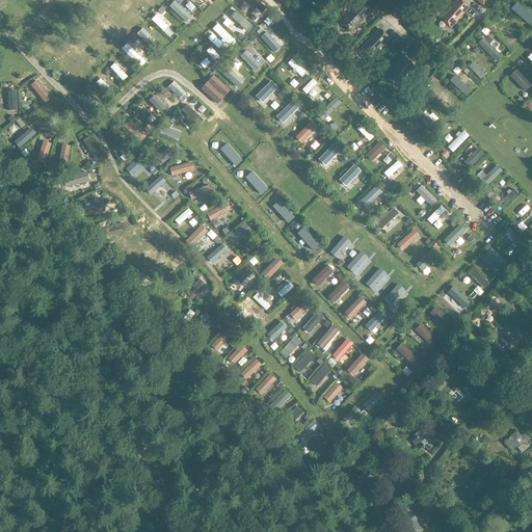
[(152,0),(141,0),(152,10),(157,5),(152,0)]
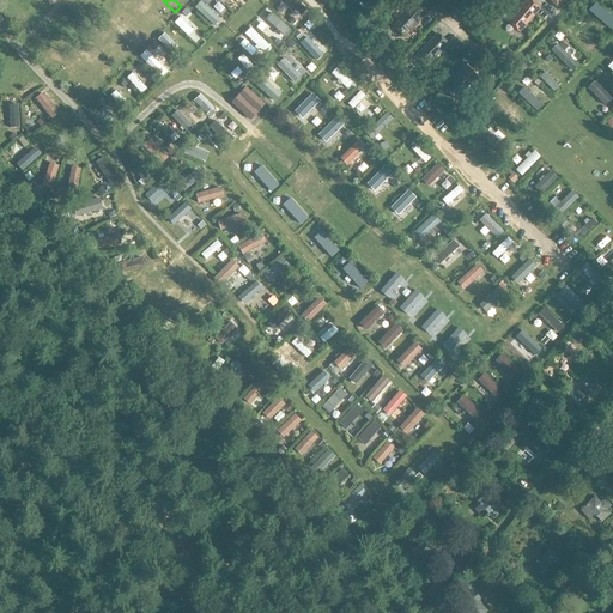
[(344,0),(341,2),(363,20),(369,13),(352,0),(344,0)]
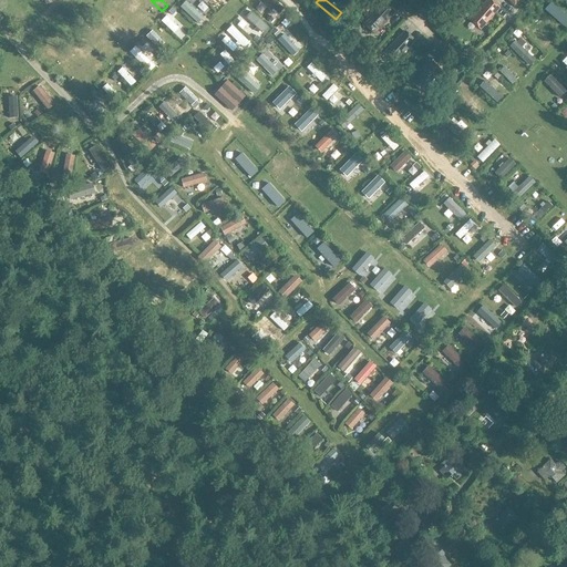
[(197,24),(204,18),(186,1),(181,8),(197,24)]
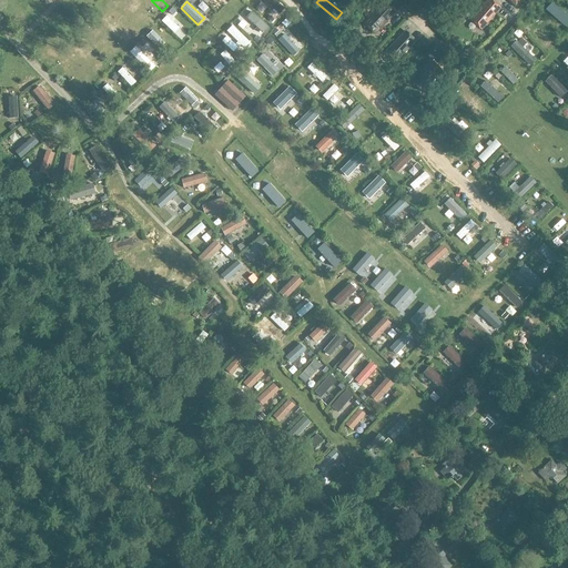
[(487,2),(472,20),(482,29),(497,11),(487,2)]
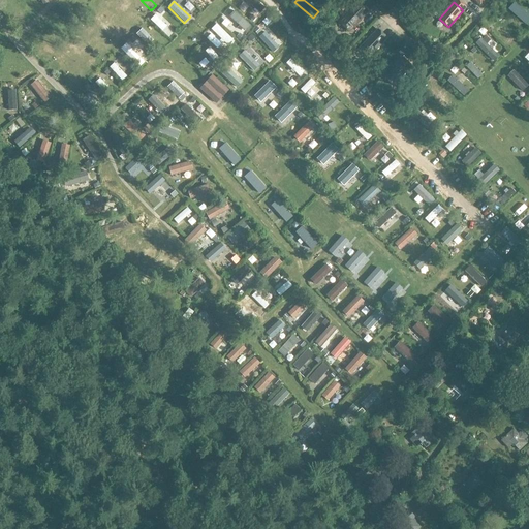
[(355,5),(339,23),(349,32),(366,14),(355,5)]
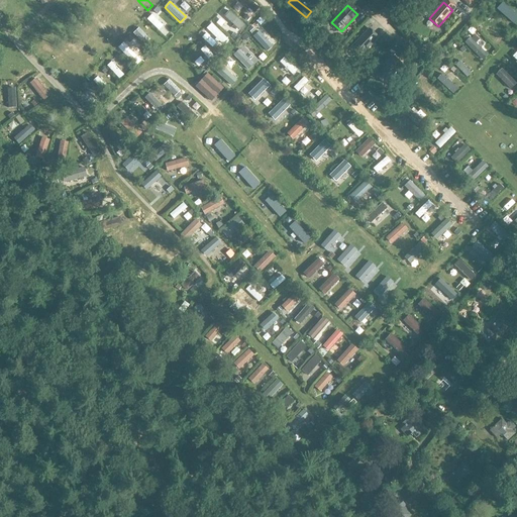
[(235,11),(230,16),(245,30),(250,25),(235,11)]
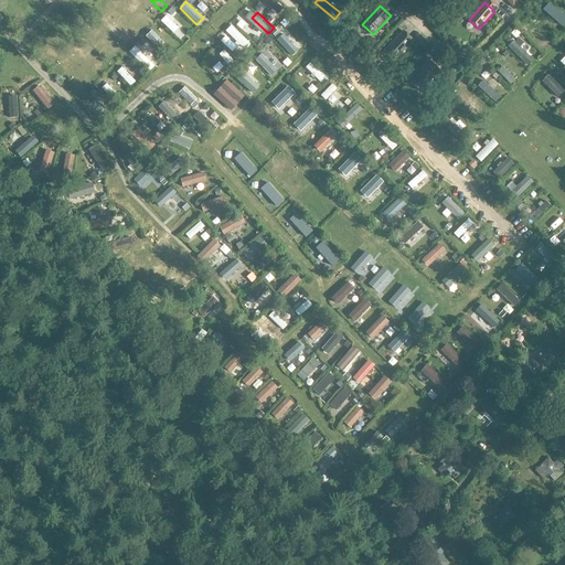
[(302,13),(290,28),(297,33),(309,19),(302,13)]
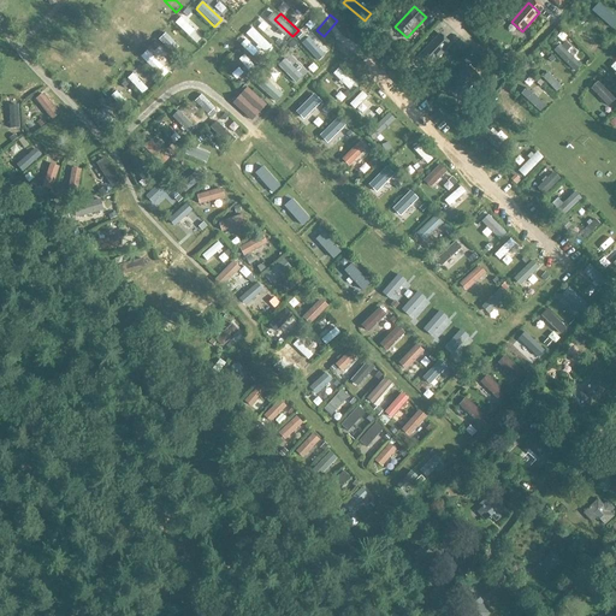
[(199,40),(203,35),(187,18),(182,24),(199,40)]
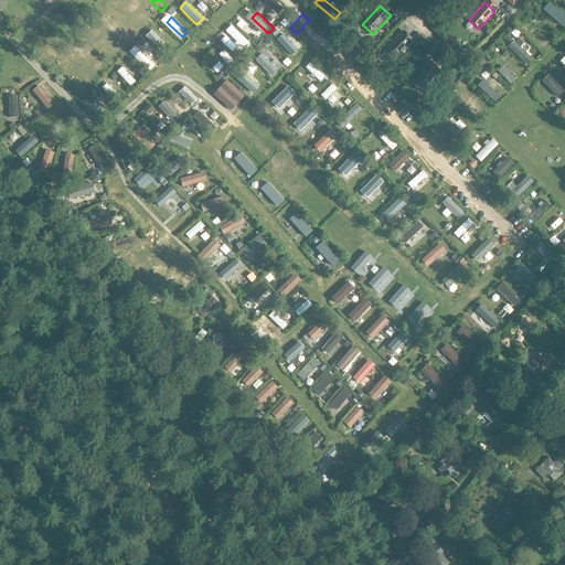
[(14,27),(17,33),(31,27),(28,20),(14,27)]
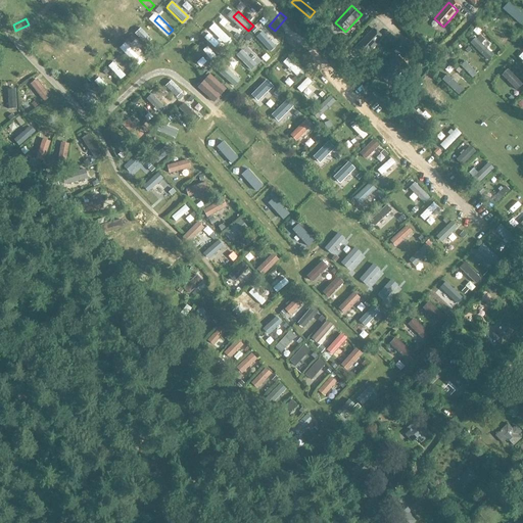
[(503,46),(509,40),(507,37),(504,35),(494,25),(488,31),(503,46)]
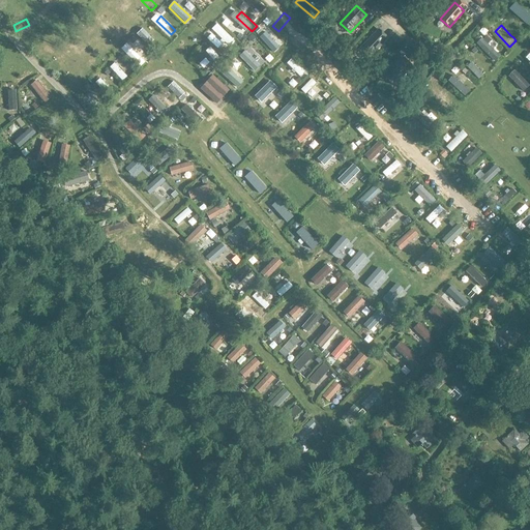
[(299,28),(290,41),(297,47),(306,33),(299,28)]
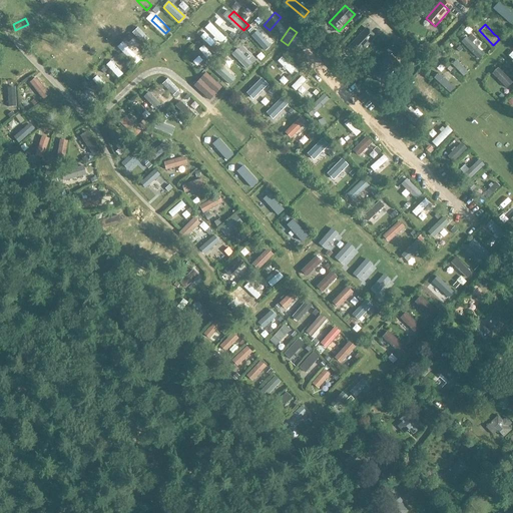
[(357,56),(365,49),(375,37),(365,28),(347,46),(357,56)]
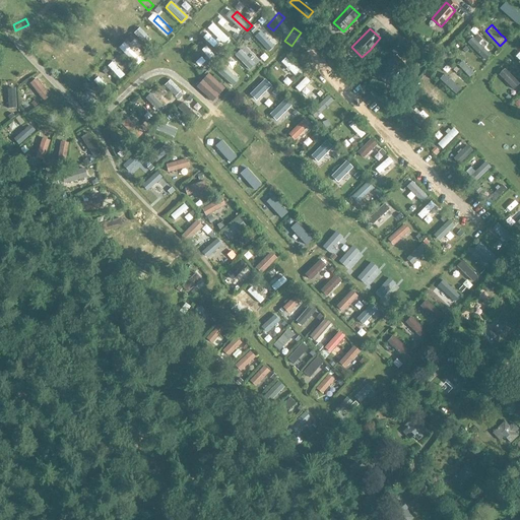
[(228,47),(233,42),(220,30),(215,36),(228,47)]
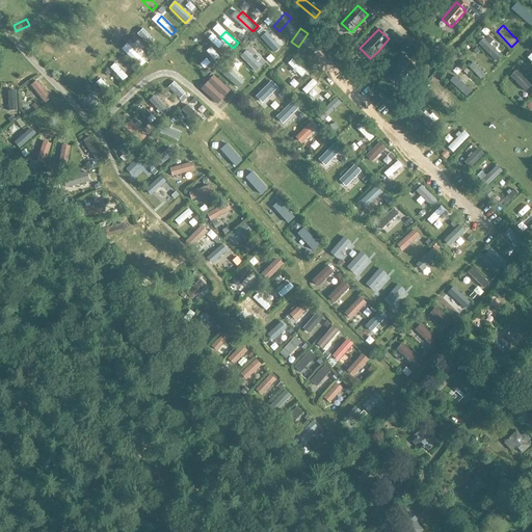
[(150,46),(154,42),(144,32),(139,36),(150,46)]
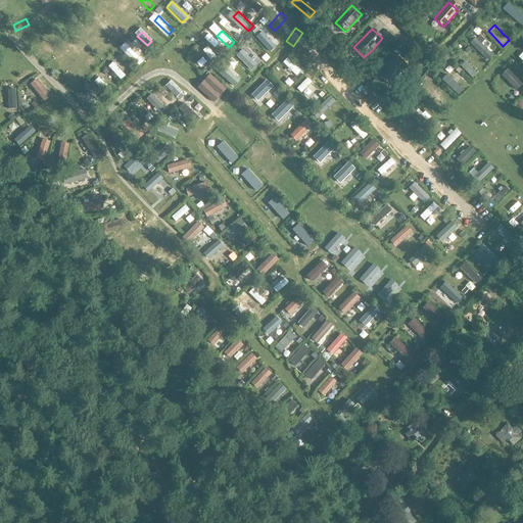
[(33,41),(46,52),(51,47),(38,35),(33,41)]
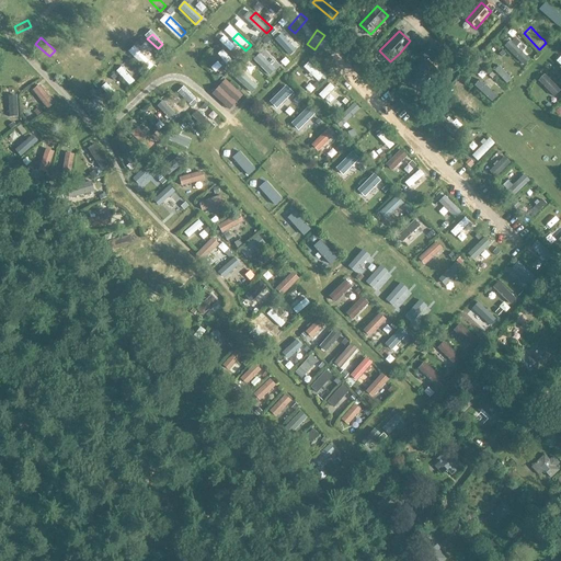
[(528,60),(515,47),(519,44),(515,38),(512,42),(507,37),(503,42),(505,44),(504,46),(522,65),(524,66),(528,60)]
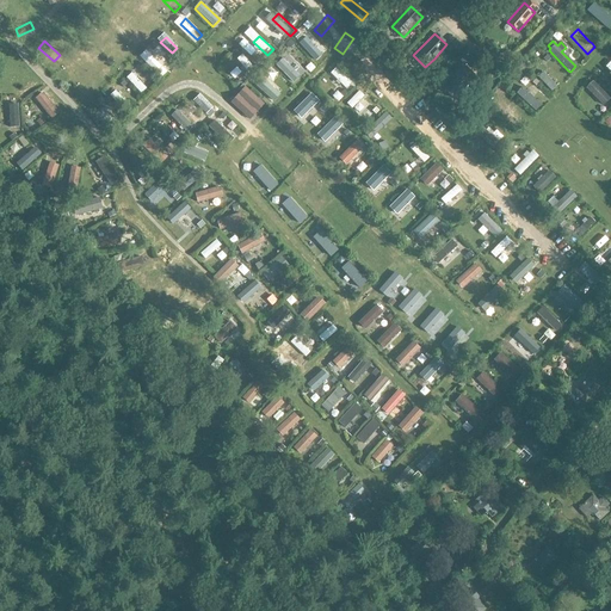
[(112,44),(106,51),(122,66),(128,59),(112,44)]
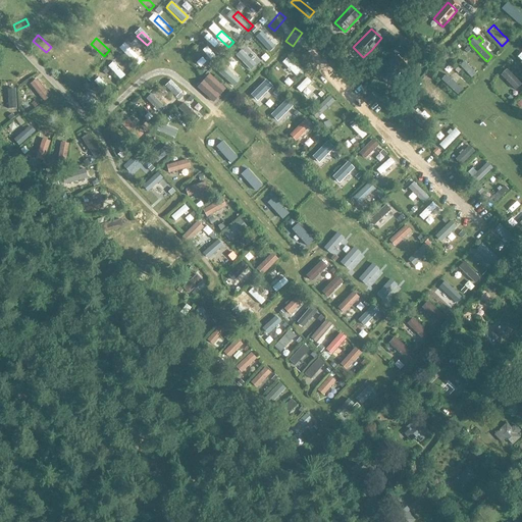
[(312,39),(302,49),(306,53),(316,43),(312,39)]
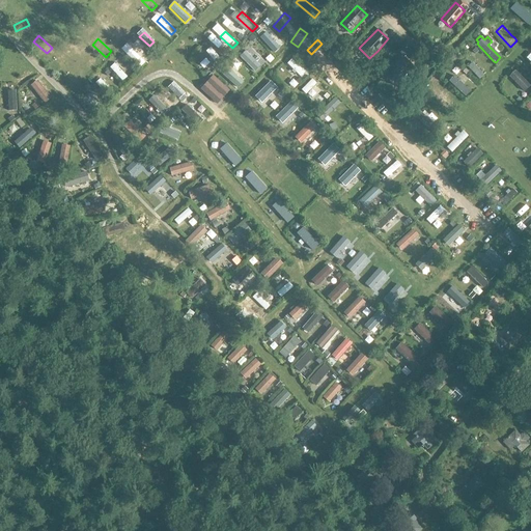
[(210,47),(205,50),(211,55),(210,57),(213,60),(214,58),(216,61),(220,57),(210,47)]
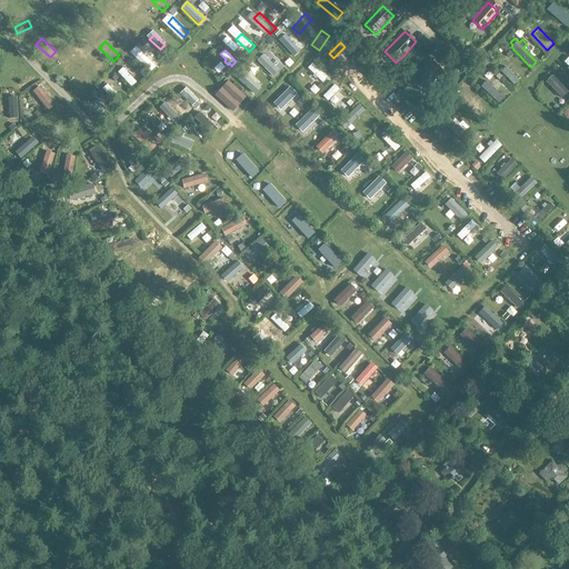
[(151,63),(149,62),(150,61),(148,58),(147,60),(137,51),(132,56),(147,69),(151,63)]
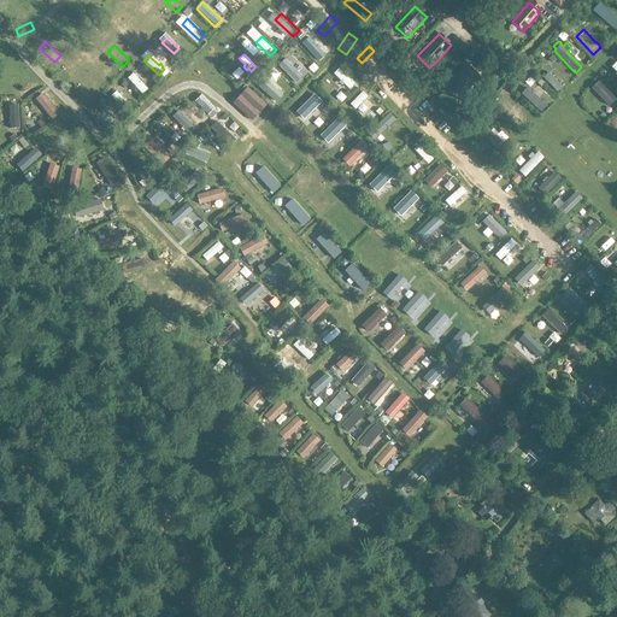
[(272,62),(266,68),(283,83),(288,78),(272,62)]
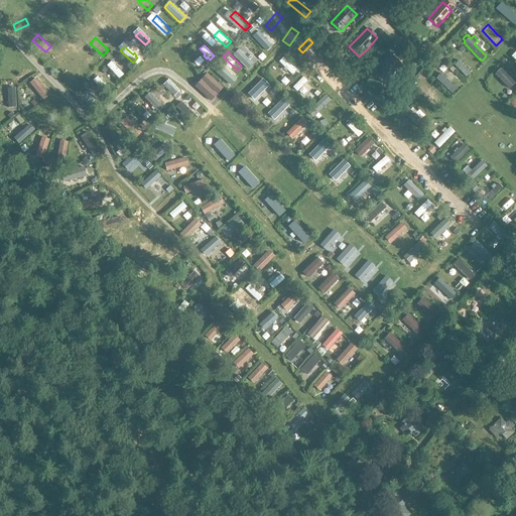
[(202,75),(205,72),(203,69),(201,70),(187,54),(183,58),(191,69),(188,72),(190,75),(191,75),(195,72),(196,74),(199,72),(201,75),(202,75)]
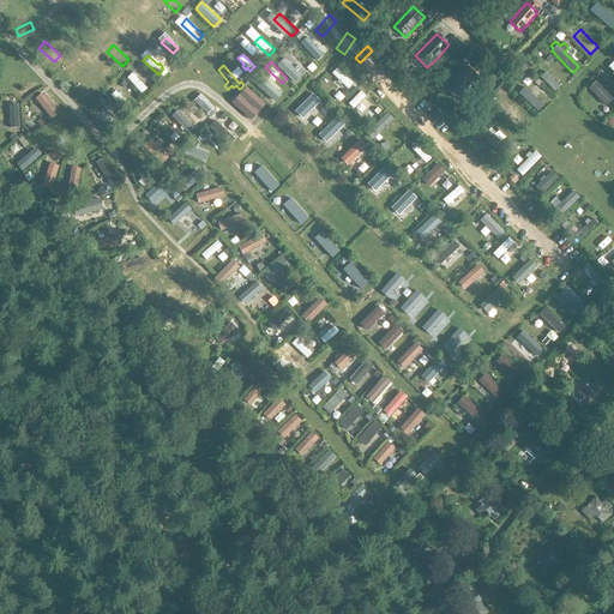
[(463,70),(445,88),(456,98),(474,79),(463,70)]
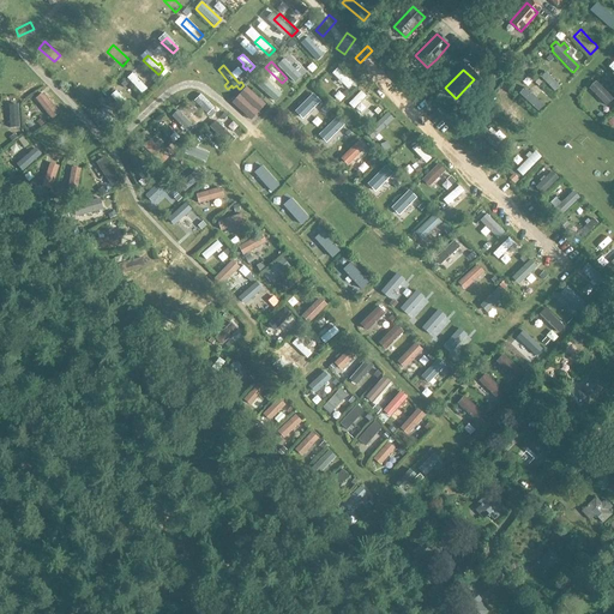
[(342,72),(330,85),(335,90),(347,77),(342,72)]
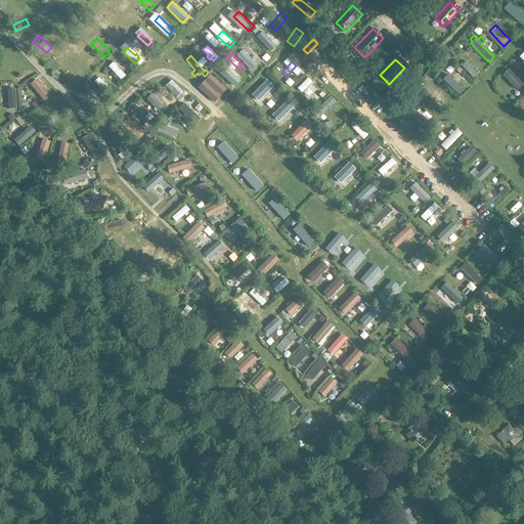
[(461,66),(473,78),(478,74),(466,61),(462,64),(461,66)]
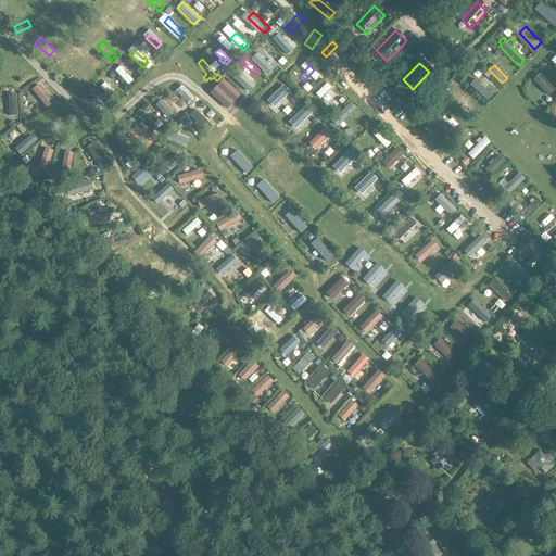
[(119,66),(115,71),(128,85),(134,80),(119,66)]
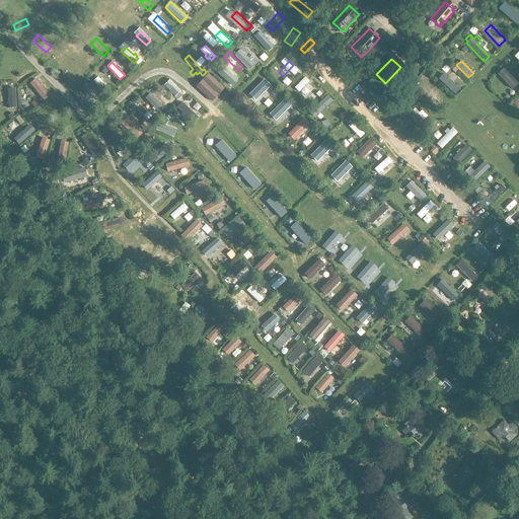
[(320,78),(330,67),(326,63),(315,73),(320,78)]
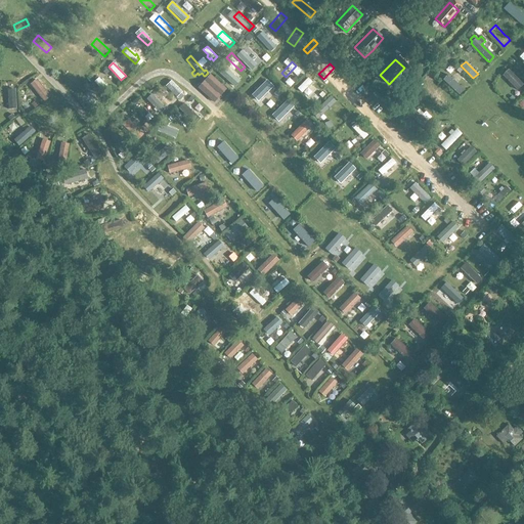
[(72,84),(77,79),(63,64),(58,70),(72,84)]
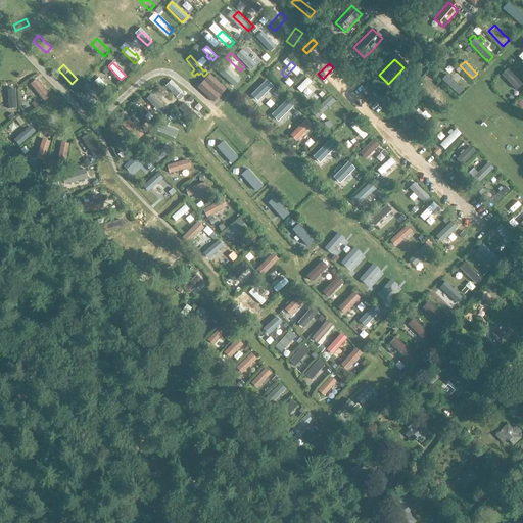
[(220,68),(216,73),(226,83),(230,79),(220,68)]
